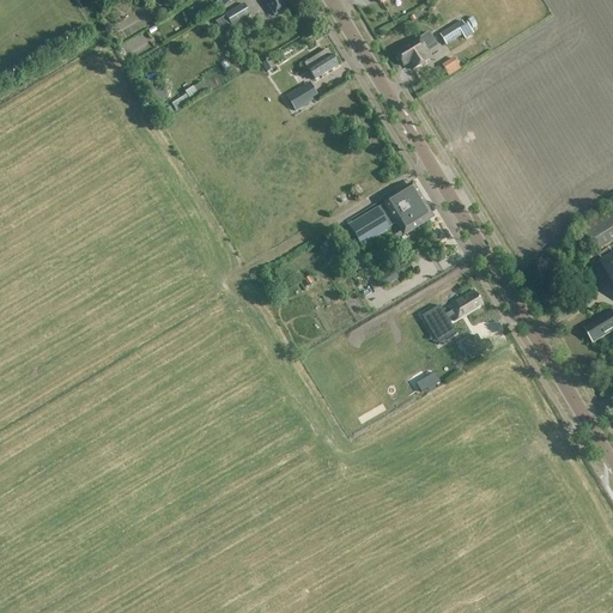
[(218,0),(219,1),(214,5),(218,12),(224,8),(235,1),(234,0),(218,0)]
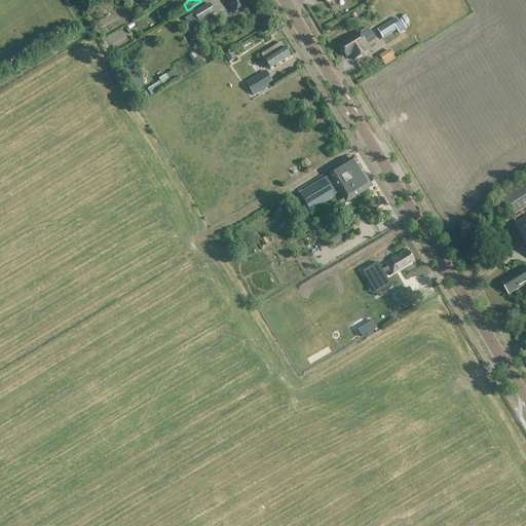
[(224,0),(229,7),(230,7),(235,15),(245,9),(239,1),(240,0),(224,0)]
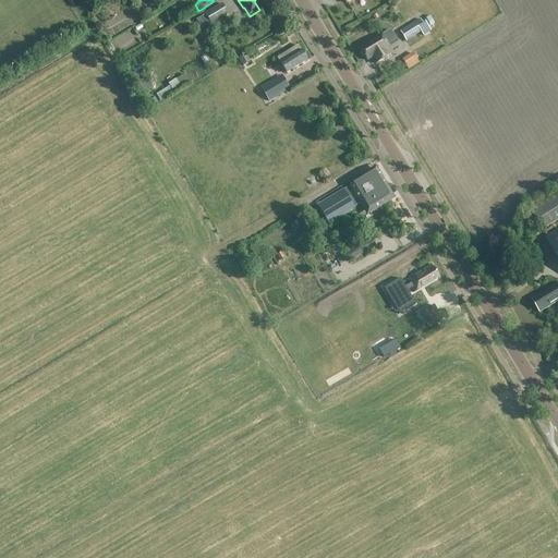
[(205,15),(210,25),(227,15),(221,5),(205,15)]
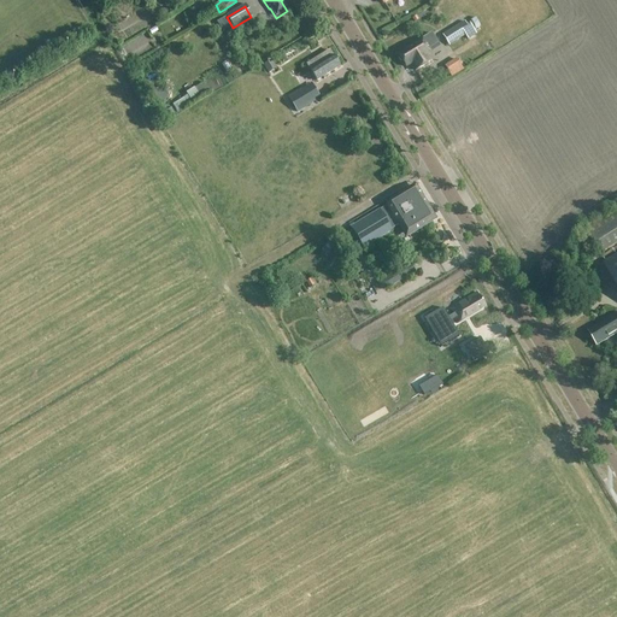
[(464,23),(458,27),(442,36),(450,47),(465,37),(468,41),(476,35),(469,24),(466,27),(464,23)]
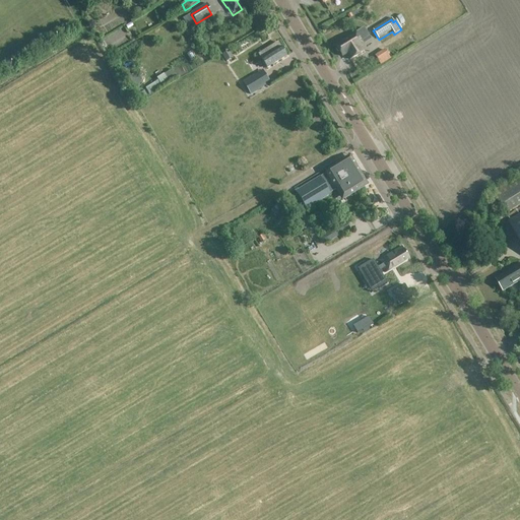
[(359,47),(362,45),(360,41),(367,36),(364,29),(335,47),(342,58),(346,55),(350,61),(363,53),(359,47)]
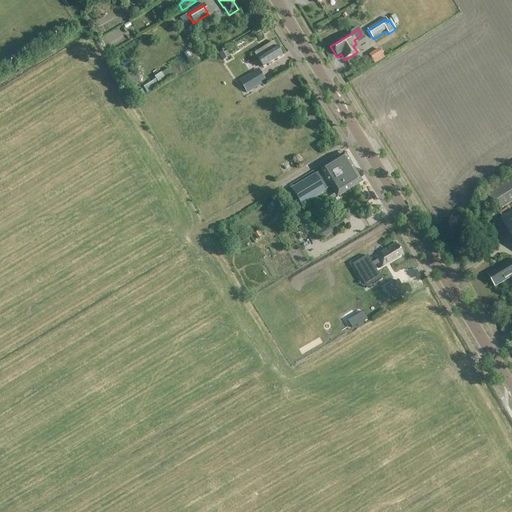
[(273,43),(254,55),(262,69),(282,57),(276,49),(273,43)]
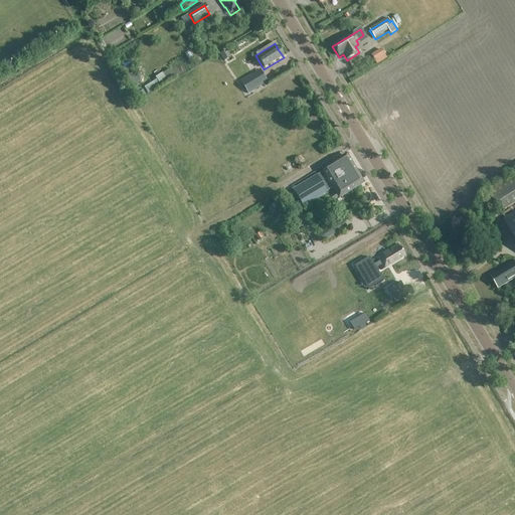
[(235,48),(228,51),(233,60),(239,56),(235,48)]
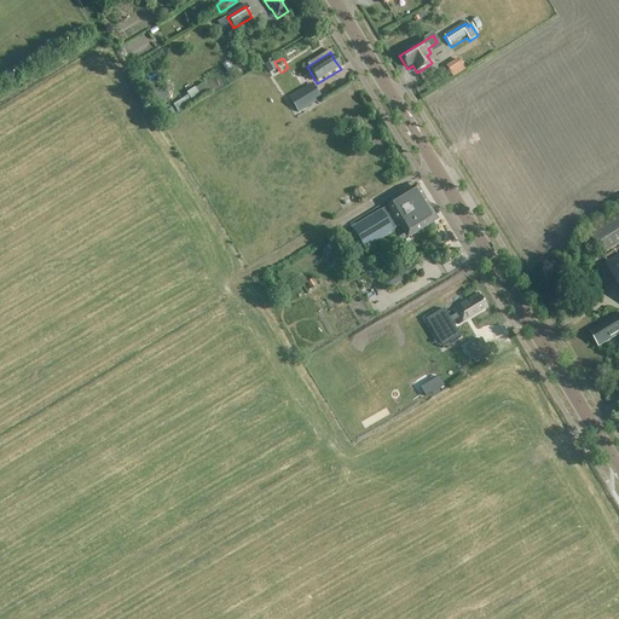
[(264,67),(270,74),(277,69),(272,61),(264,67)]
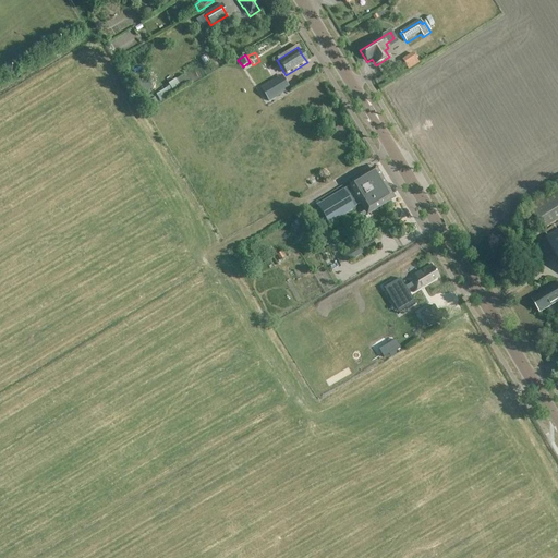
[(169,91),(173,97),(189,86),(184,80),(169,91)]
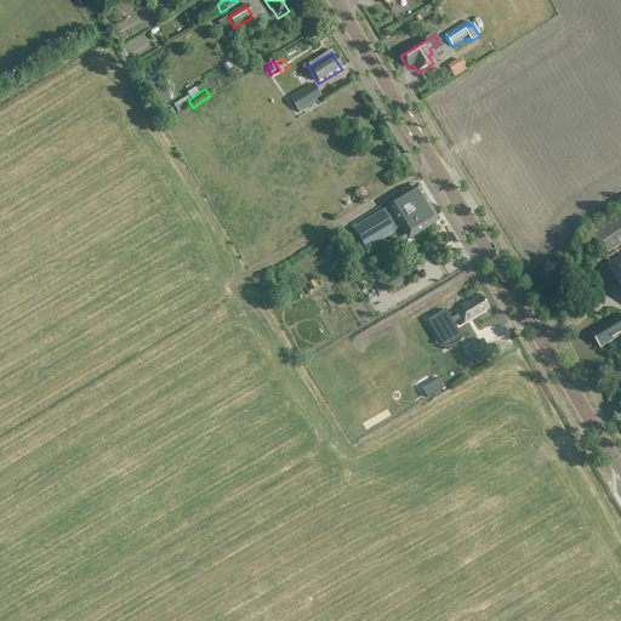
[(298,114),(322,100),(314,89),(303,96),(302,93),(290,101),(298,114)]
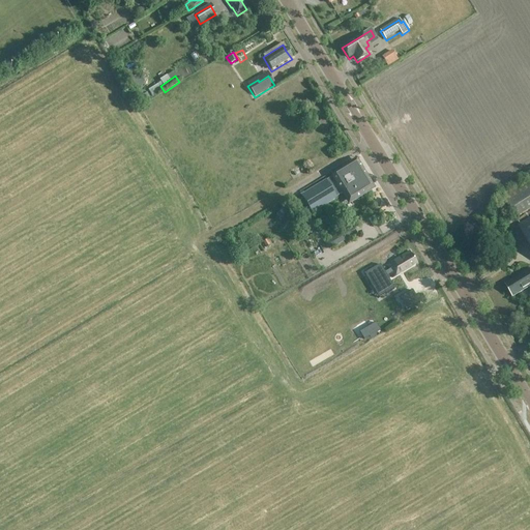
[(371,188),(355,164),(301,197),(312,214),(336,200),(336,199),(345,194),(350,201),(371,188)]
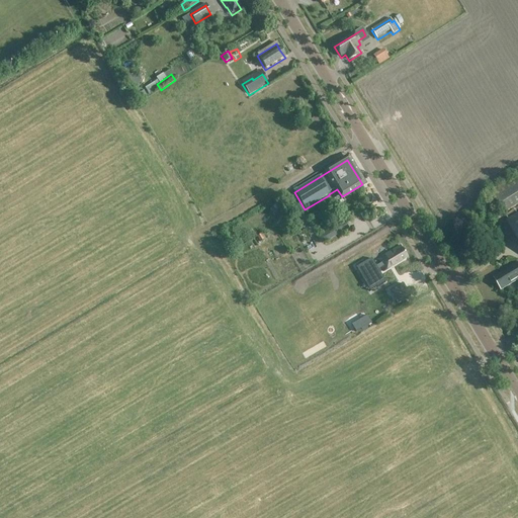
[(517,202),(517,175),(491,192),(503,212),(517,202)]
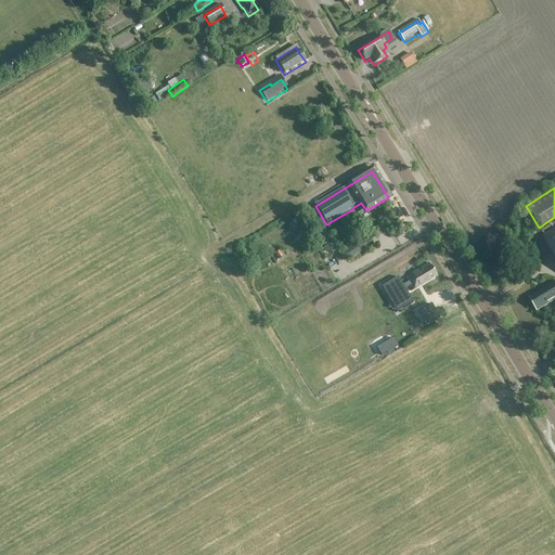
[(302,214),(311,229),(319,224),(310,209),(302,214)]
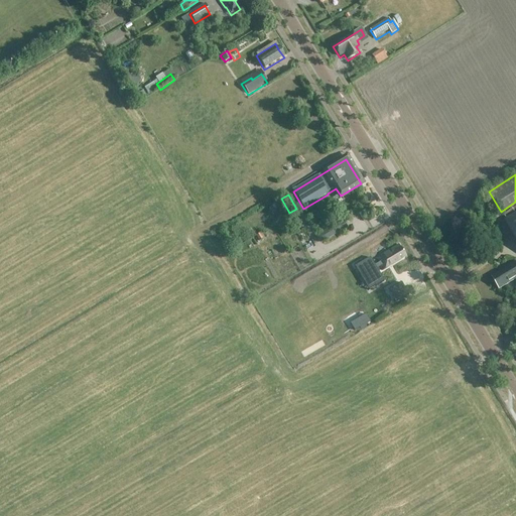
[(515,215),(505,222),(515,239),(515,215)]
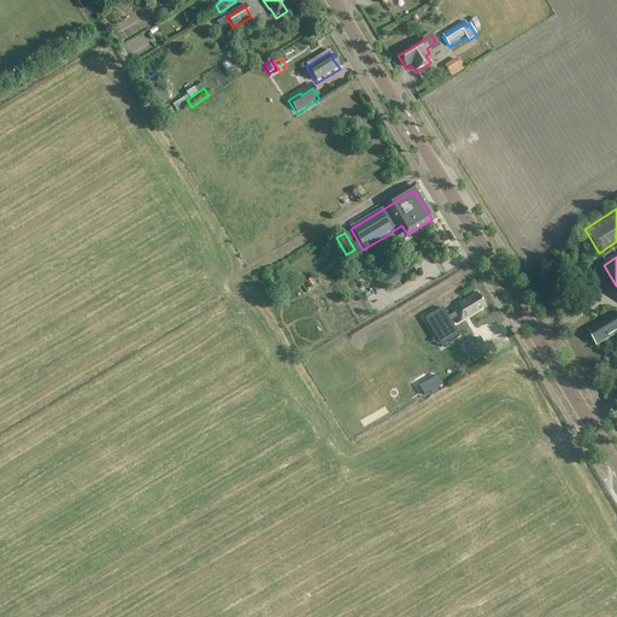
[(399,272),(386,281),(391,288),(403,281),(416,274),(411,265),(399,272)]
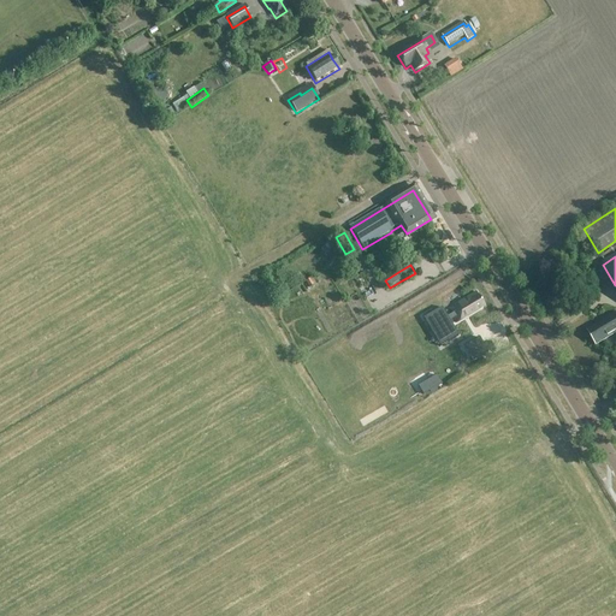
[(320,274),(313,280),(319,286),(325,280),(320,274)]
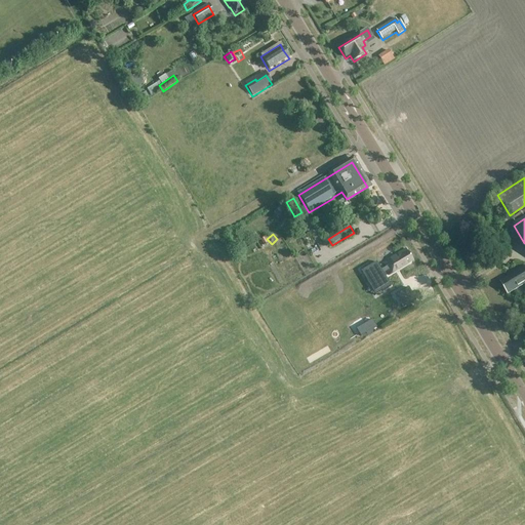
[(376,263),(361,272),(361,273),(362,273),(371,287),(376,284),(381,292),(391,287),(384,275),(387,273),(389,276),(413,261),(408,253),(407,253),(405,249),(404,250),(397,254),(397,255),(381,265),(385,269),(381,271),(376,263)]
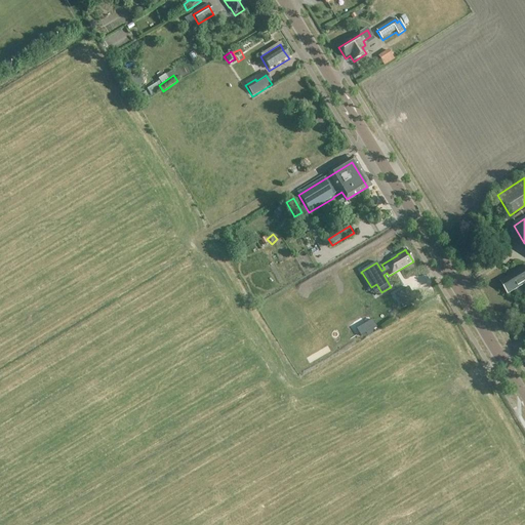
[(524,268),(500,283),(508,295),(524,284),(524,268)]
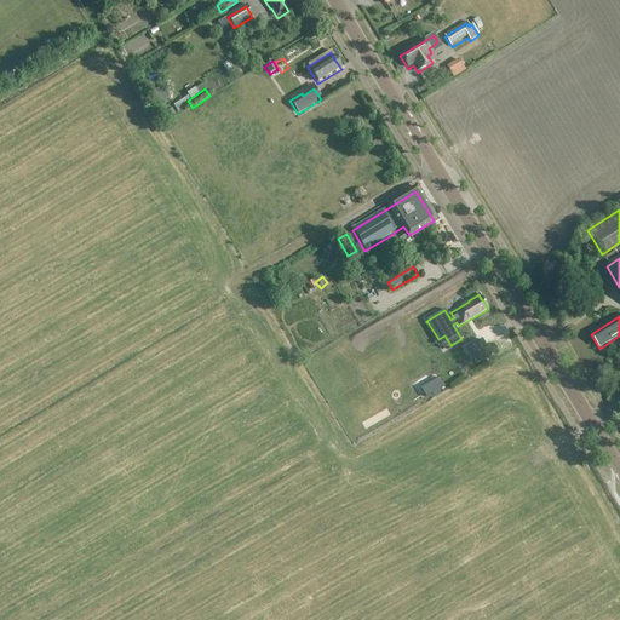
[(472,348),(481,362),(492,356),(482,340),(472,348)]
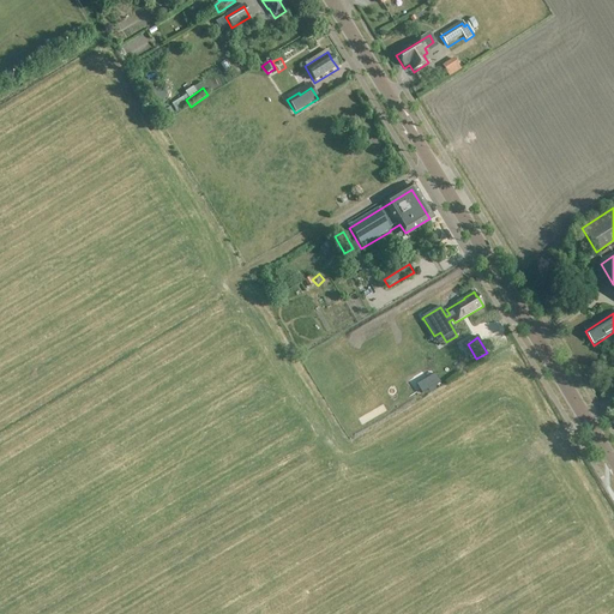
[(416,386),(422,395),(440,384),(435,375),(416,386)]
